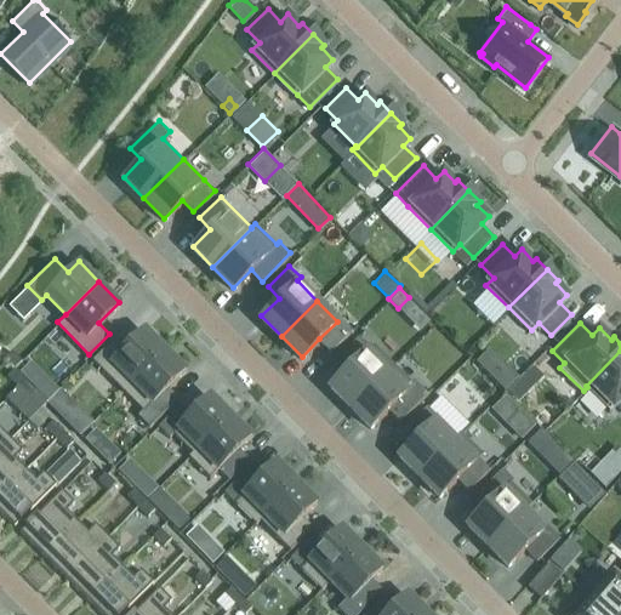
[(113,337),(92,358),(124,388),(165,348),(144,328),(124,348),(113,337)]
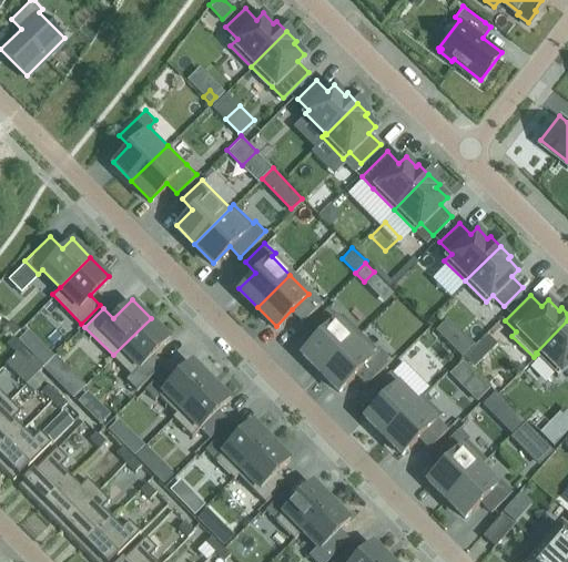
[(317,335),(302,351),(321,370),(359,330),(342,312),(337,316),(327,305),(307,325),(317,335)]
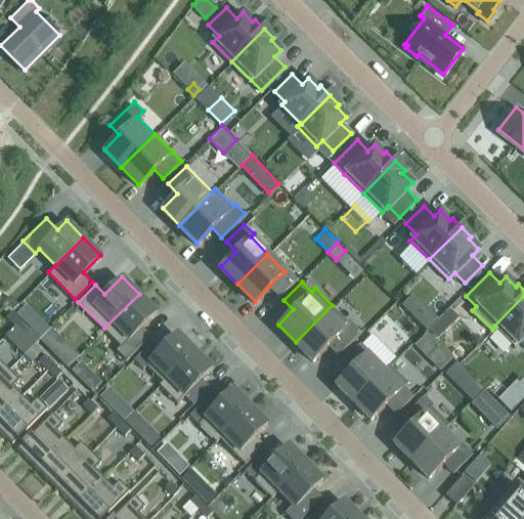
[(9,294),(3,299),(12,308),(17,302),(9,294)]
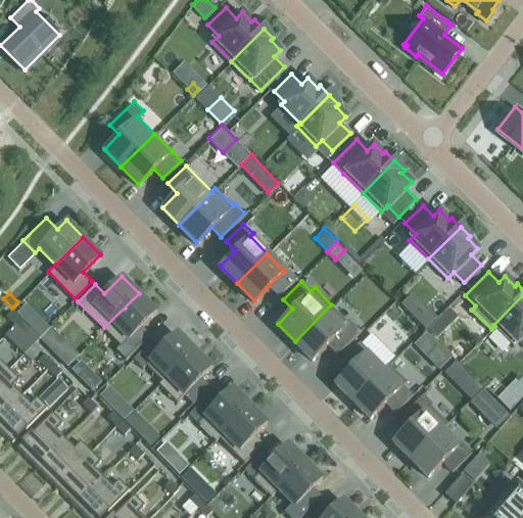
[(139,293),(104,327),(120,343),(115,347),(126,358),(150,333),(141,325),(155,311),(139,293)]
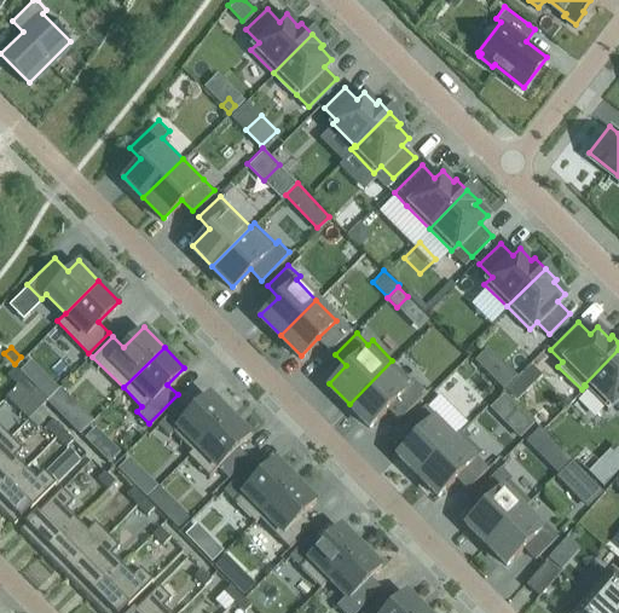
[(618,350),(584,385),(585,386),(607,408),(614,400),(618,404),(618,350)]
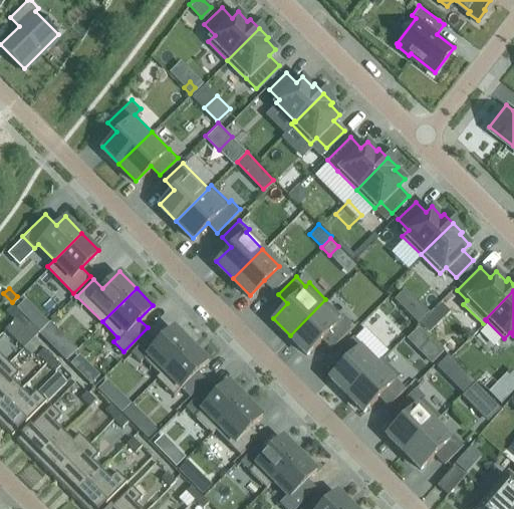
[(418,297),(406,309),(417,319),(429,307),(418,297)]
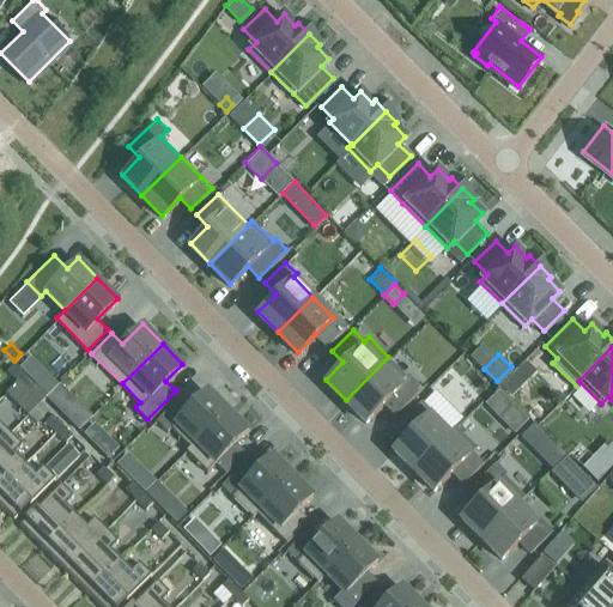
[(30,356),(20,364),(34,377),(43,369),(30,356)]
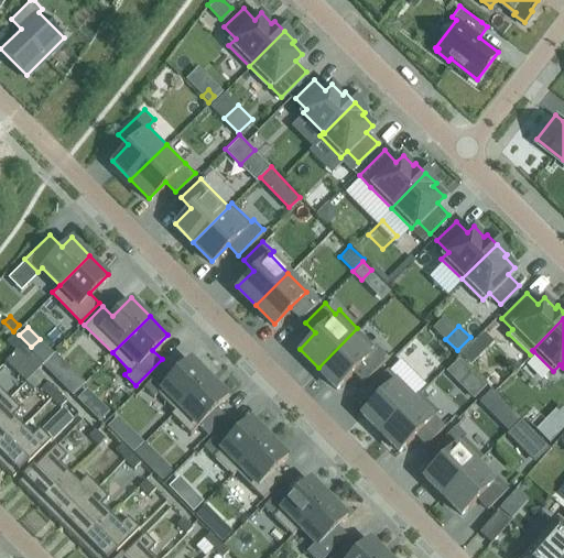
[(357,328),(318,368),(337,386),(353,370),(362,380),(388,354),(378,345),(376,347),(357,328)]
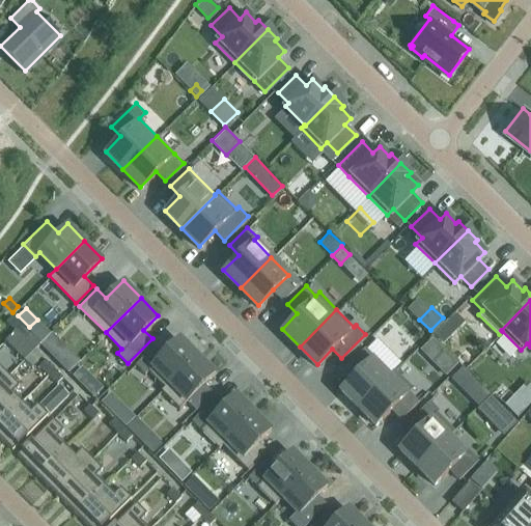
[(455,310),(444,321),(453,330),(464,320),(455,310)]
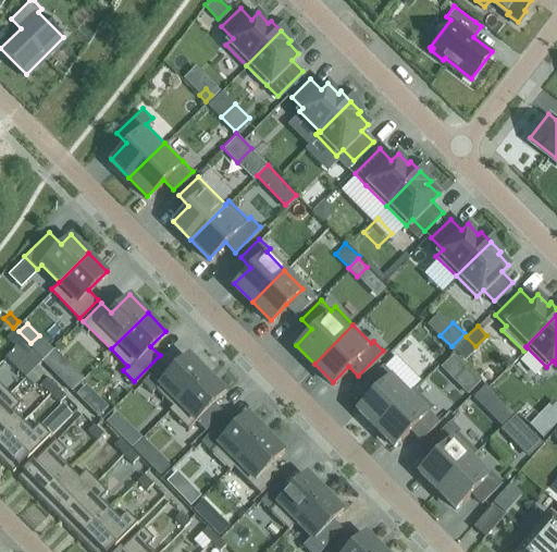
[(13,328),(7,334),(15,344),(22,338),(13,328)]
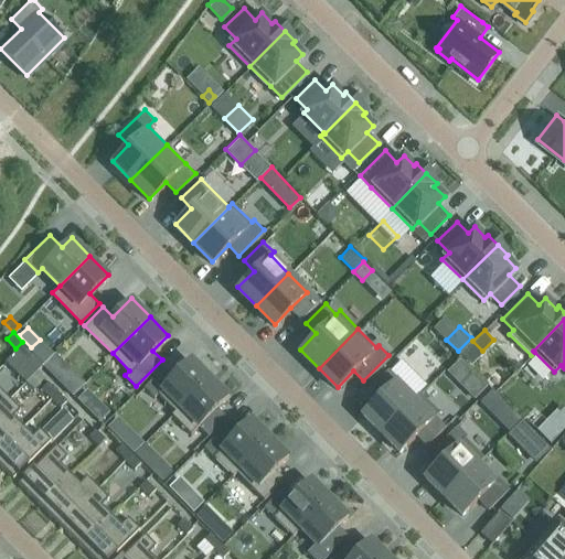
[(40,340),(31,347),(43,359),(52,352),(40,340)]
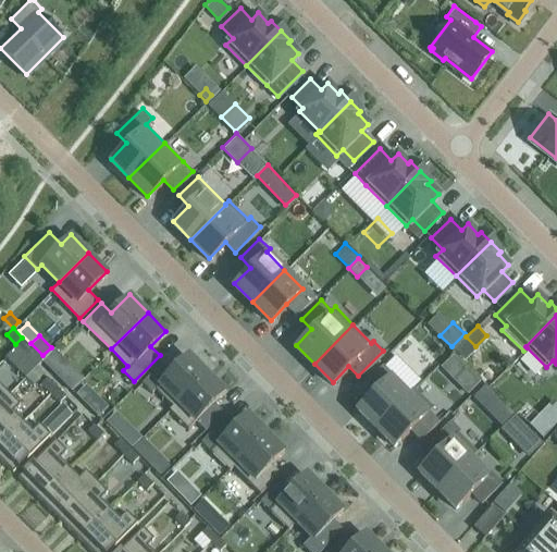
[(15,344),(5,354),(25,375),(36,364),(42,358),(32,346),(22,338),(15,344)]
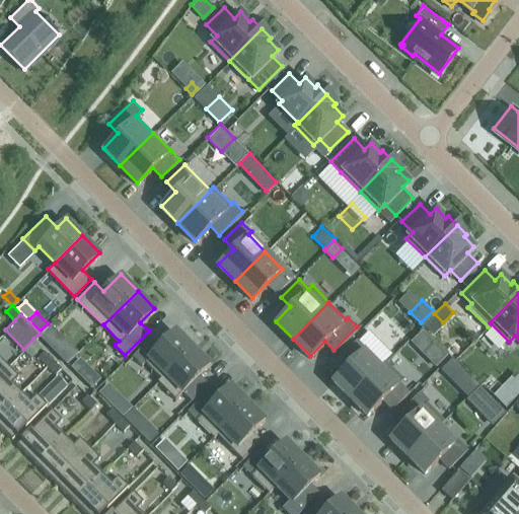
[(49,325),(40,335),(51,345),(59,337),(49,325)]
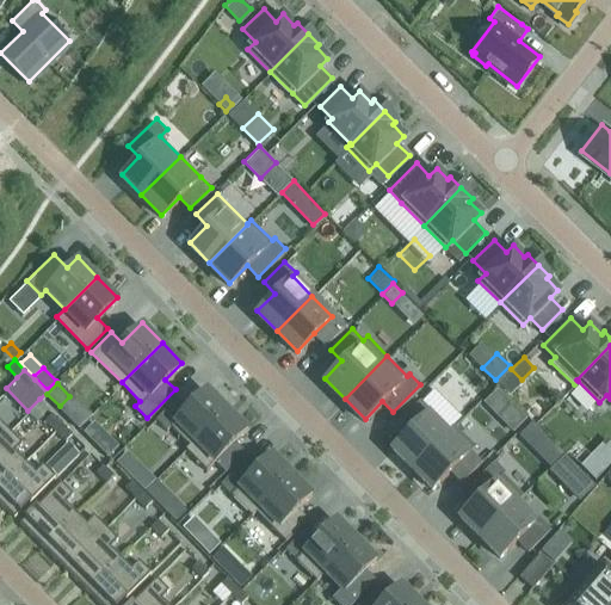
[(176,396),(155,417),(166,427),(171,424),(190,443),(190,444),(227,407),(205,386),(186,405),(176,396)]
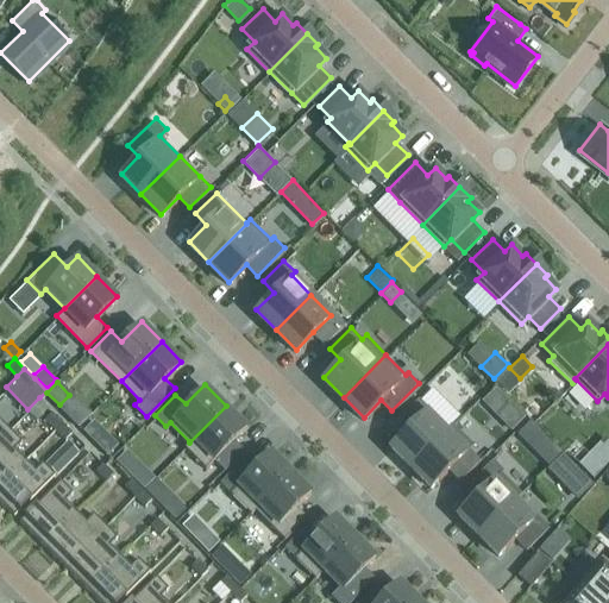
[(495,384),(482,399),(510,427),(523,414),(495,384)]
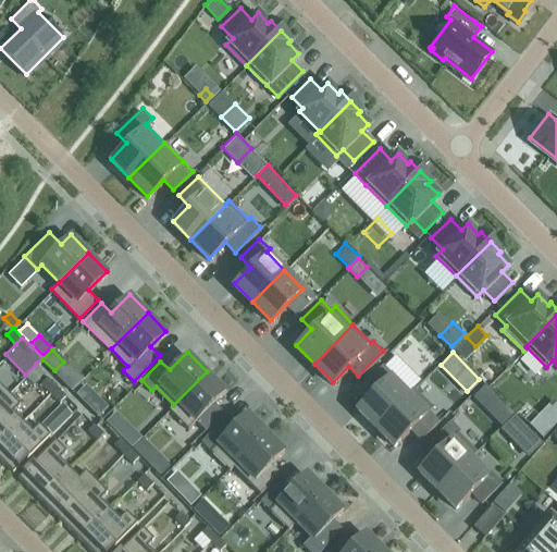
[(373,392),(358,407),(375,426),(411,390),(410,390),(393,371),(383,363),(363,382),(373,392)]
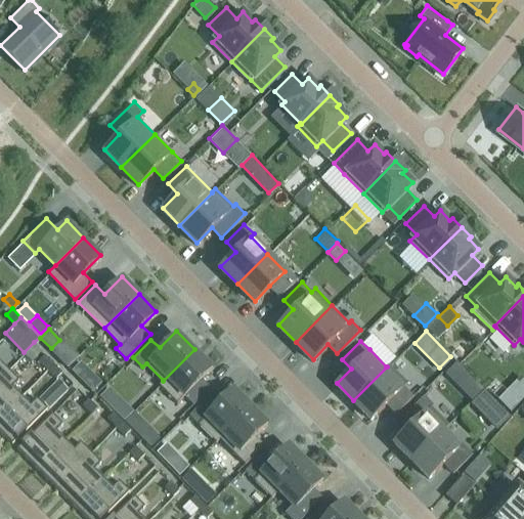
[(163,380),(159,383),(177,401),(182,395),(185,395),(192,403),(210,386),(202,377),(212,366),(194,349),(163,381),(163,380)]
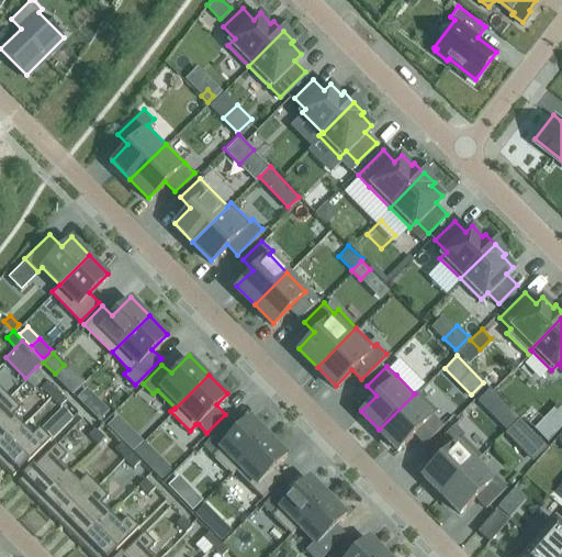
[(47,378),(42,385),(51,394),(57,388),(47,378)]
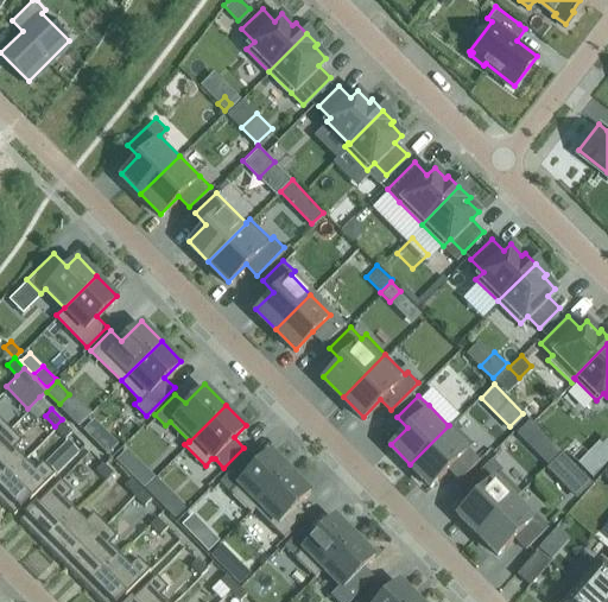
[(0,436),(10,426),(0,416),(0,436)]
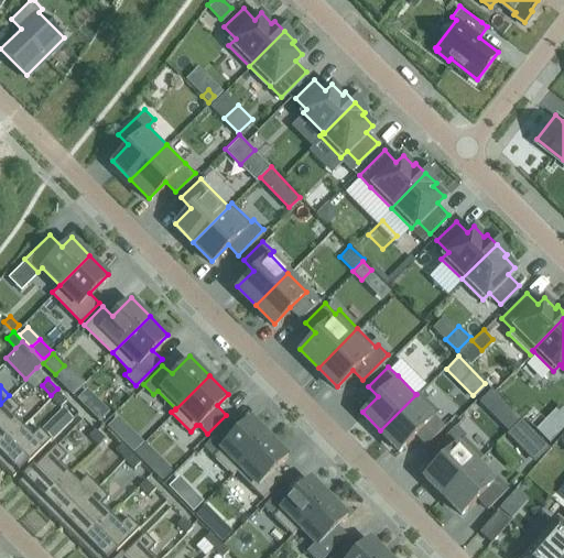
[(491,385),(478,398),(508,428),(521,416),(491,385)]
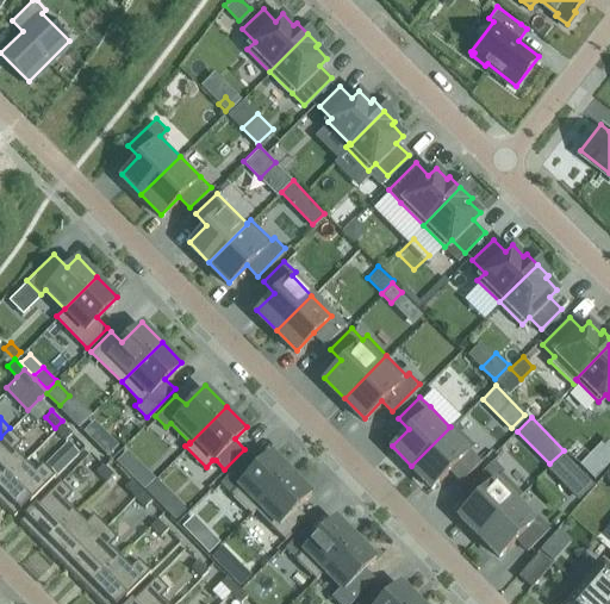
[(62,421),(55,428),(66,437),(72,430),(62,421)]
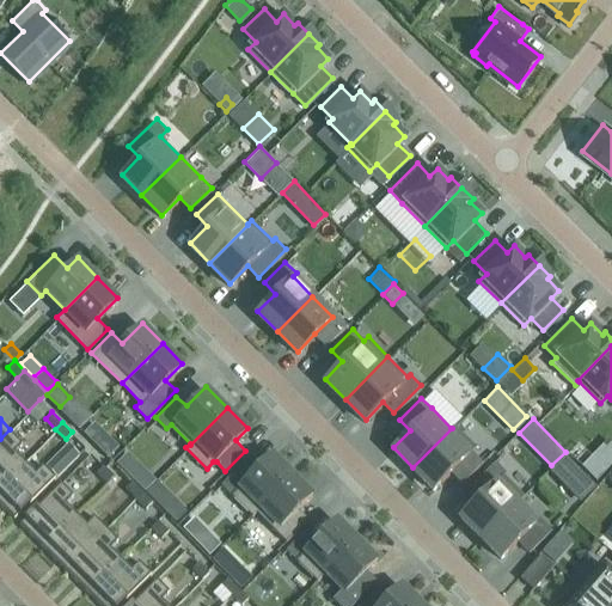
[(452,428),(412,467),(433,488),(451,470),(461,481),(483,460),(471,450),(476,445),(454,424),(451,428),(452,428)]
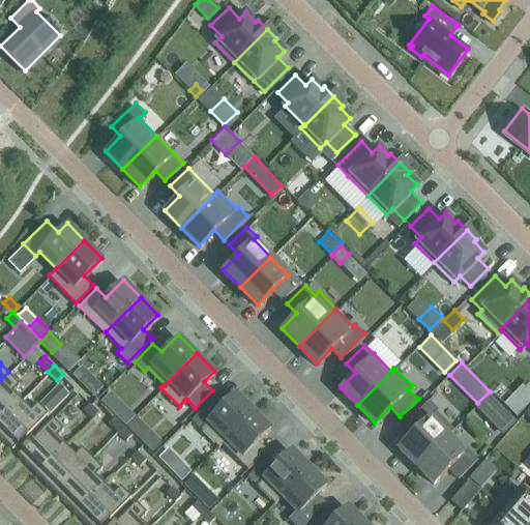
[(8,372),(0,380),(0,418),(22,398),(12,388),(19,382),(8,372)]
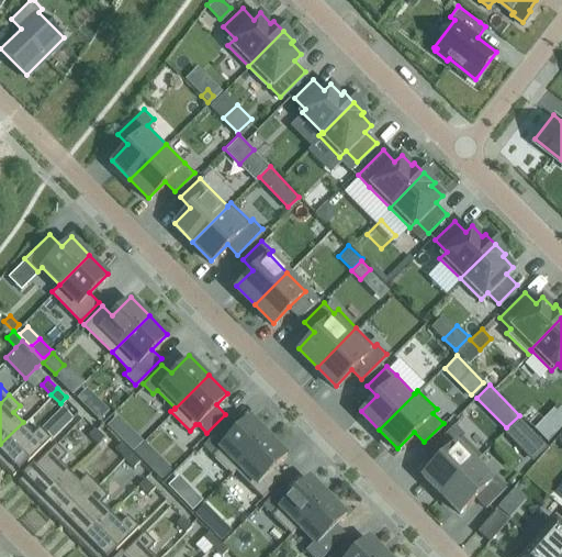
[(97,397),(88,405),(99,416),(109,408),(97,397)]
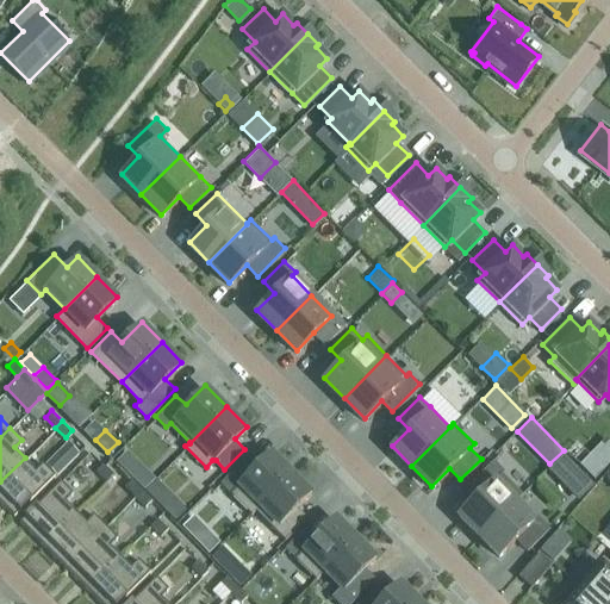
[(609,437),(597,452),(609,462),(609,460),(609,437)]
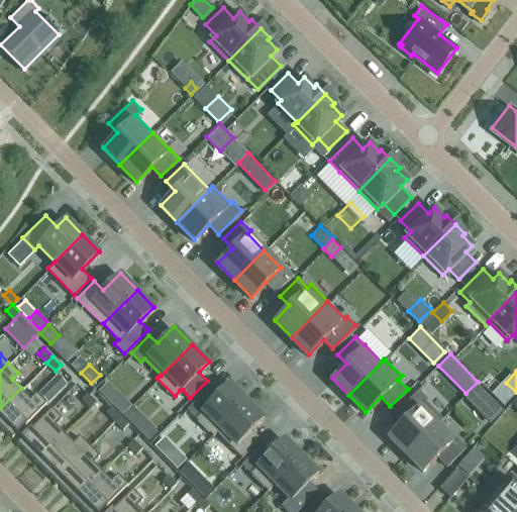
[(58,372),(47,381),(58,391),(67,382),(58,372)]
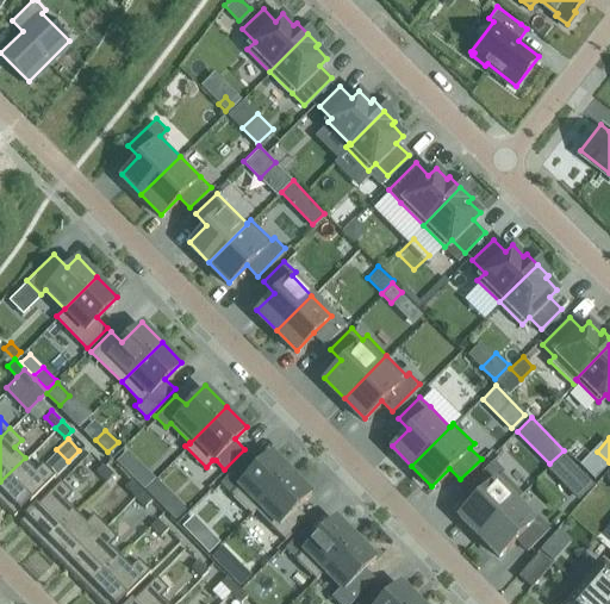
[(128,448),(117,459),(130,472),(141,462),(128,448)]
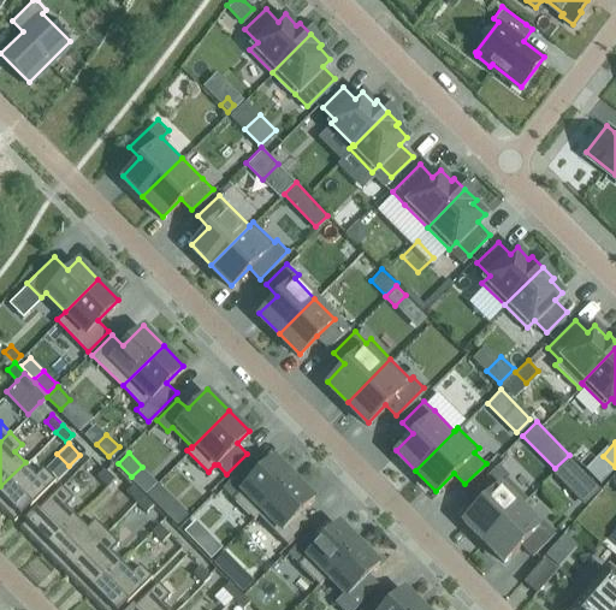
[(555,468),(552,471),(575,495),(592,478),(569,455),(555,468)]
